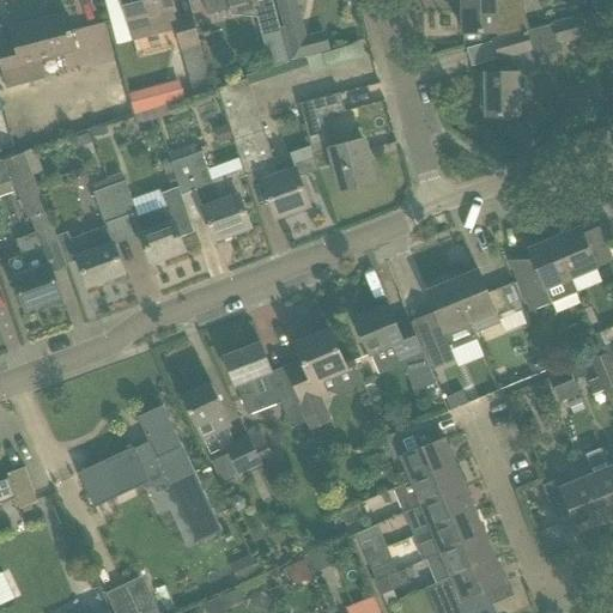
[(134,42),(167,34),(162,16),(175,12),(171,0),(122,0),(129,24),(134,42)]
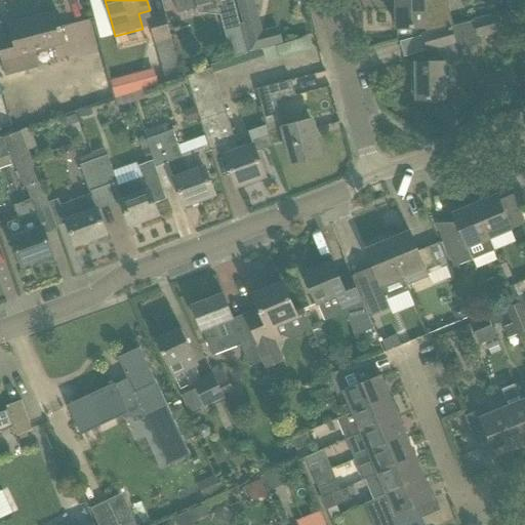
[(173,0),(178,13),(197,7),(197,8),(213,4),(211,0),(173,0)]
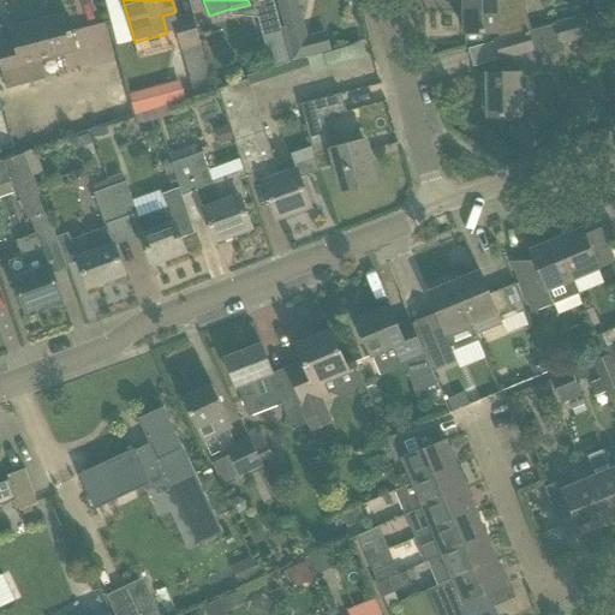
[(276,0),(282,21),(302,16),(297,0),(276,0)]
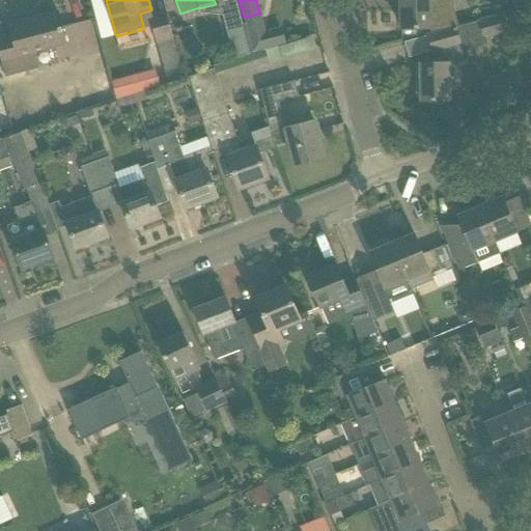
[(450,0),(400,0),(401,28),(432,28),(434,31),(456,25),(450,0)]
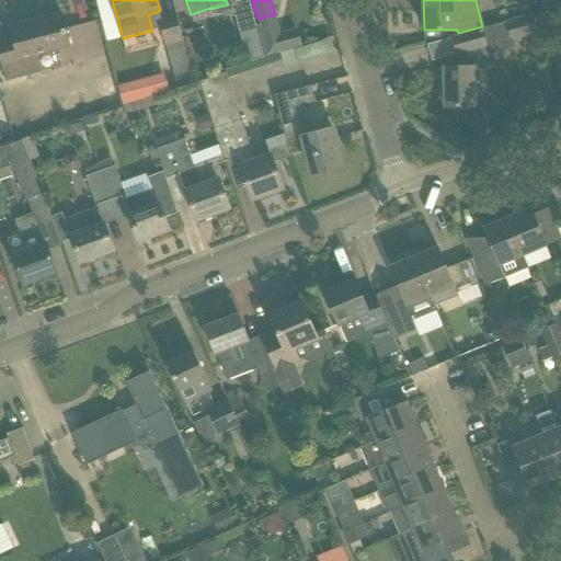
[(175,12),(160,16),(163,27),(178,87),(193,82),(175,12)]
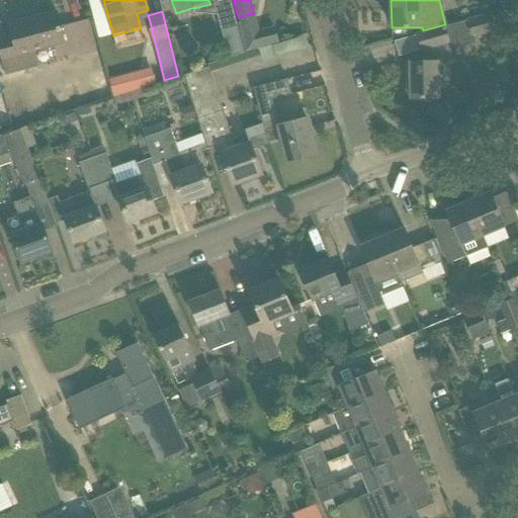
[(218,15),(226,48),(241,44),(241,42),(236,22),(233,11),(218,15)]
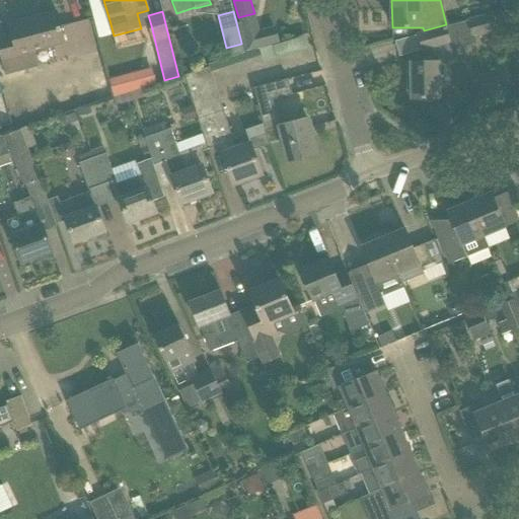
[(0,51),(6,76),(38,67),(34,53),(66,45),(62,33),(57,13),(10,25),(12,35),(0,39),(0,51)]
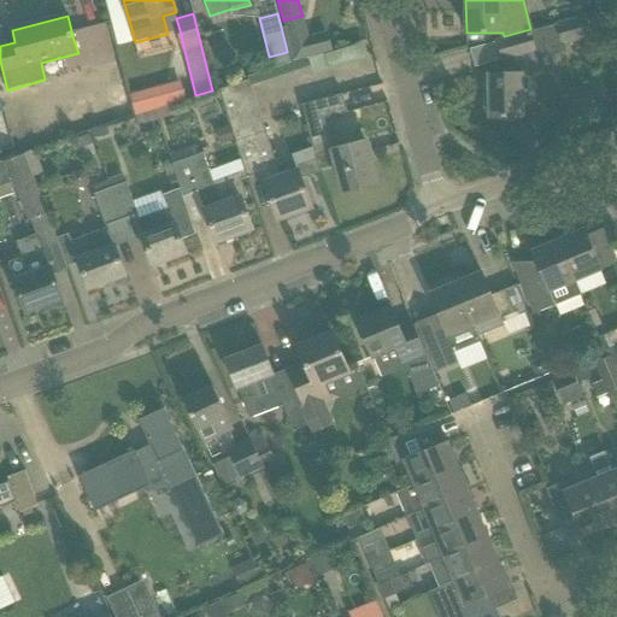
[(510,122),(513,122),(517,122),(521,121),(521,117),(523,117),(522,75),(521,75),(521,56),(534,52),(536,59),(565,52),(564,45),(591,36),(586,18),(530,34),(530,33),(521,35),(498,42),(503,60),(504,75),(489,75),(489,97),(486,97),(485,100),(485,105),(485,109),(486,112),(489,112),(489,118),(506,117),(506,122),(510,122)]
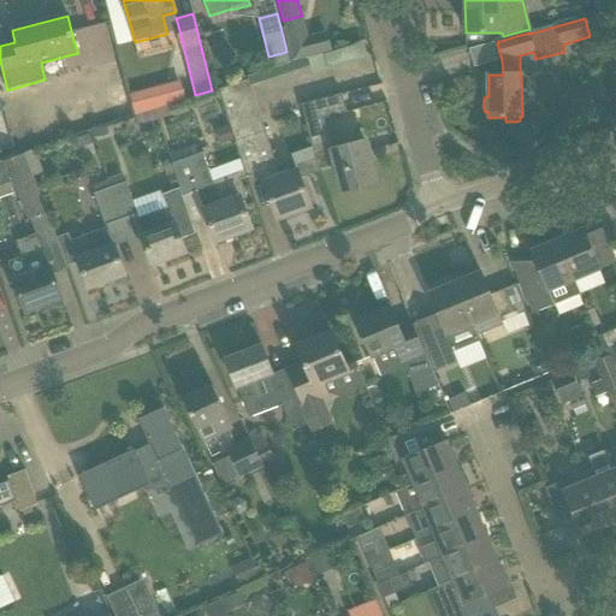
[(280,27),(286,52),(289,61),(300,59),(290,24),(284,25),(280,27)]
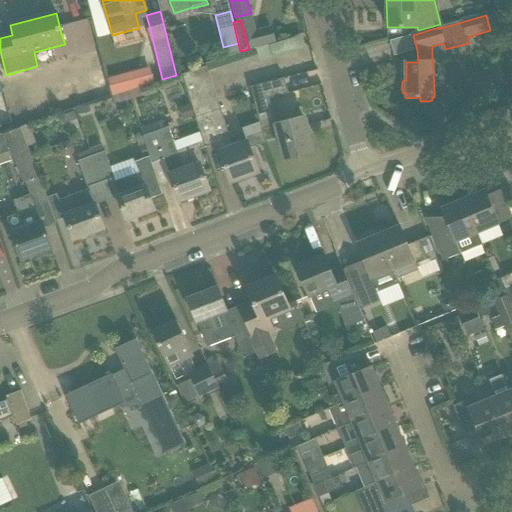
[(207,67),(182,75),(191,105),(190,105),(194,118),(220,110),(207,67)]
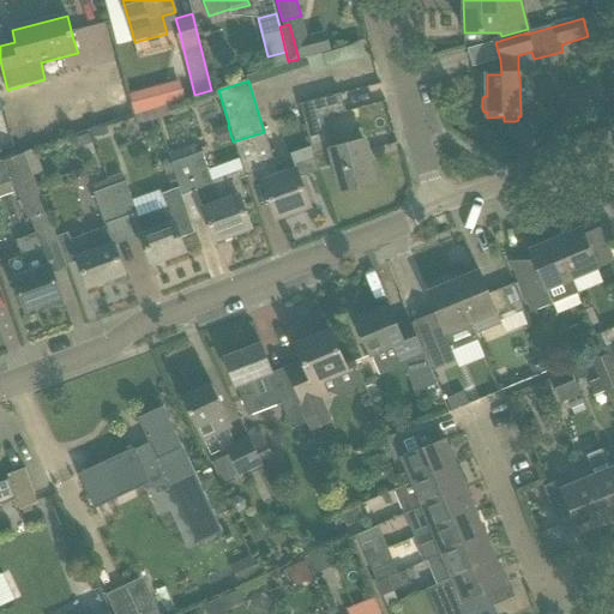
[(167,84),(128,95),(136,115),(173,103),(167,84)]
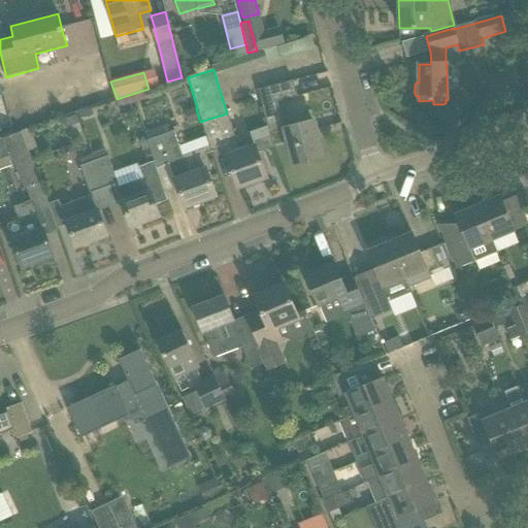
[(258,91),(262,105),(297,97),(293,81),(258,91)]
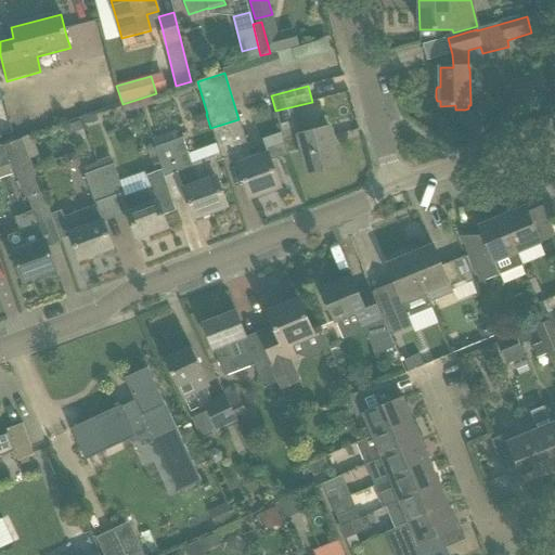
[(206,114),(194,117),(199,131),(210,128),(206,114)]
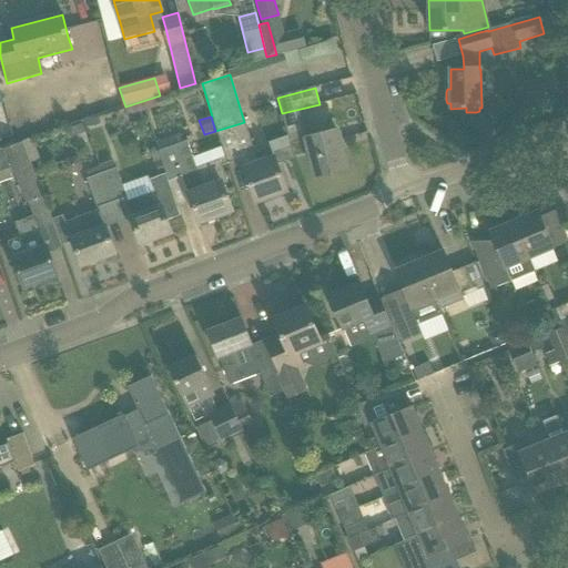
[(244,122),(215,131),(227,165),(239,161),(256,203),(286,192),(273,158),(260,163),(244,122)]
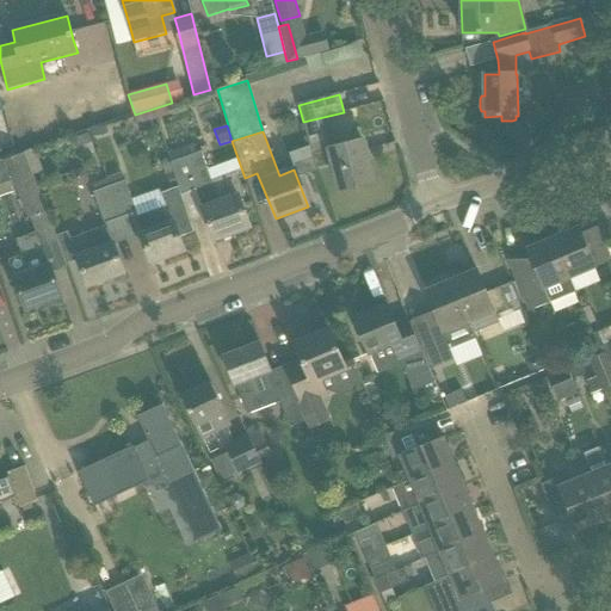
[(87,133),(79,136),(82,146),(87,154),(94,150),(87,133)]
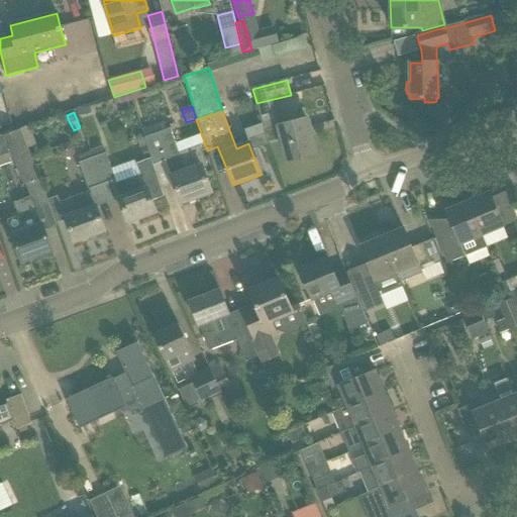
[(283,139),(288,162),(316,153),(307,119),(274,128),(274,129),(265,131),(268,143),(283,139)]
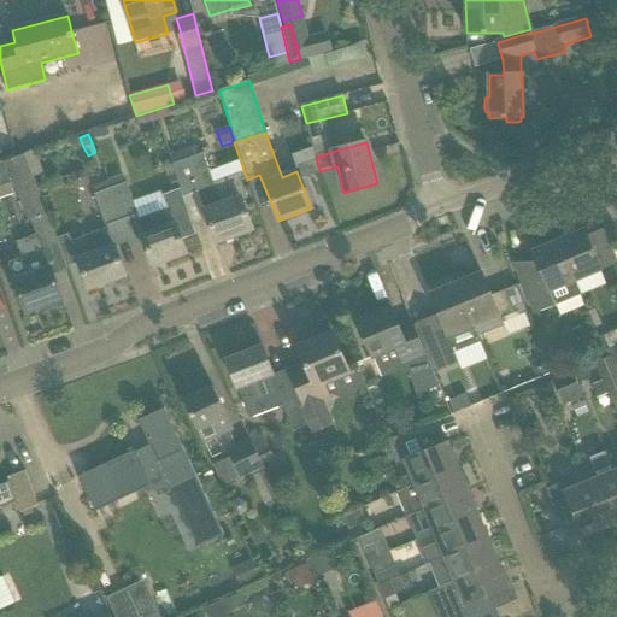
[(197,145),(170,154),(174,165),(204,153),(199,154),(197,145)]
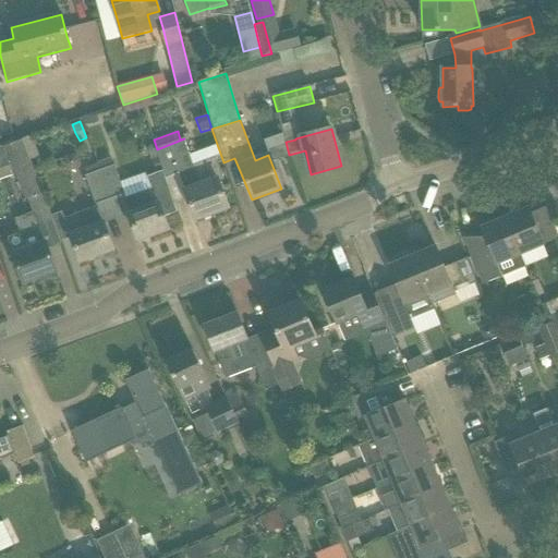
[(178,173),(195,220),(228,208),(218,182),(223,181),(215,157),(194,165),(184,138),(157,149),(166,178),(178,173)]
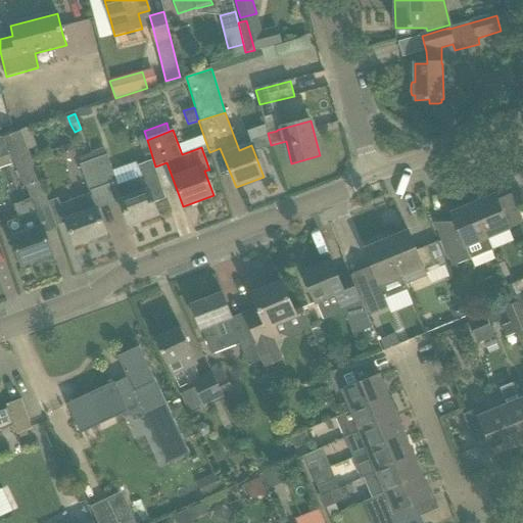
[(2,136),(0,137),(0,157),(11,154),(24,187),(27,186),(40,181),(20,131),(3,138),(2,136)]
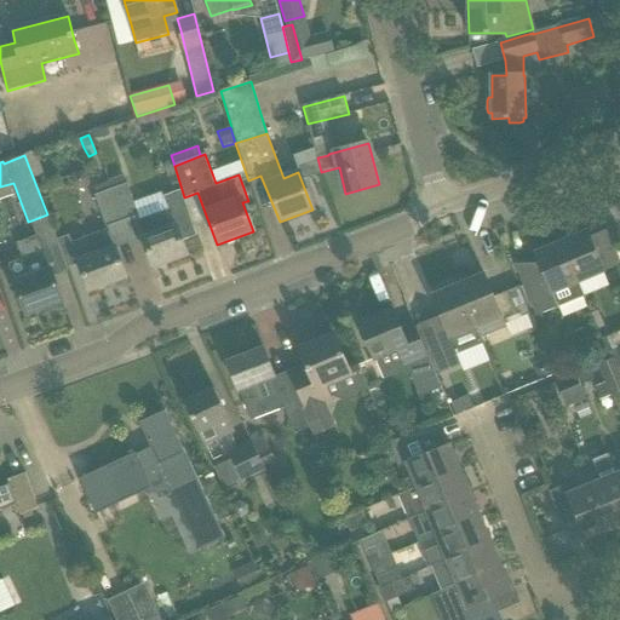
[(176,176),(168,177),(172,190),(179,188),(176,176)]
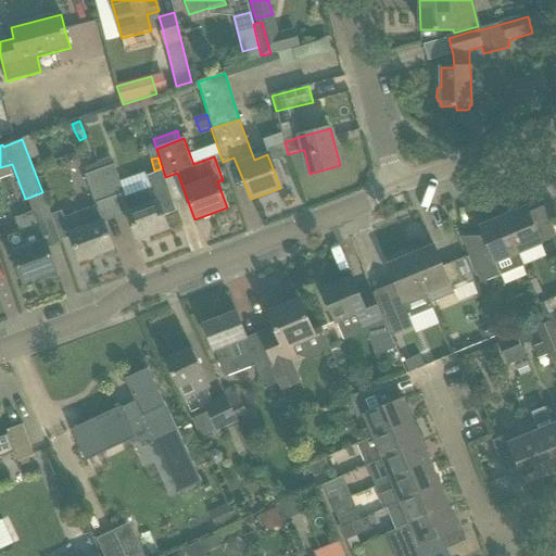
[(97,163),(109,198),(123,193),(113,165),(112,165),(110,159),(97,163)]
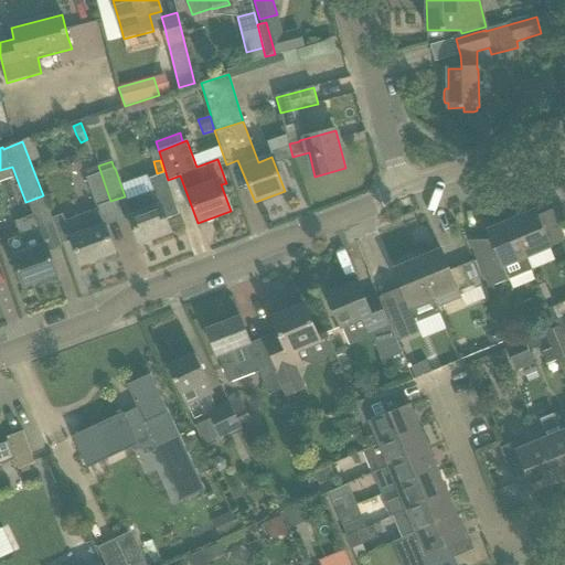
[(100,173),(86,178),(96,206),(110,201),(100,173)]
